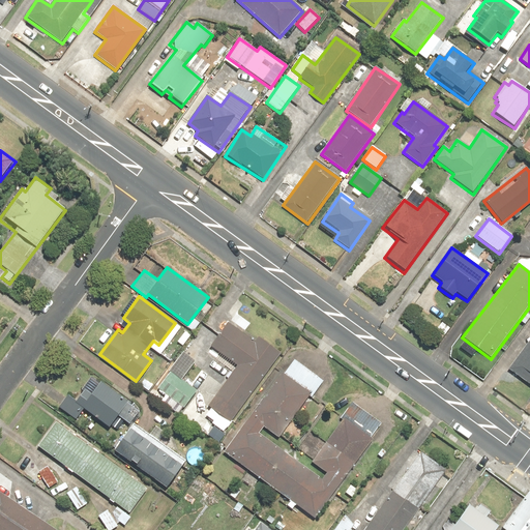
[(210,347),(236,365),(206,407),(230,423),(280,353),(258,337),(254,344),(227,324),(210,347)]
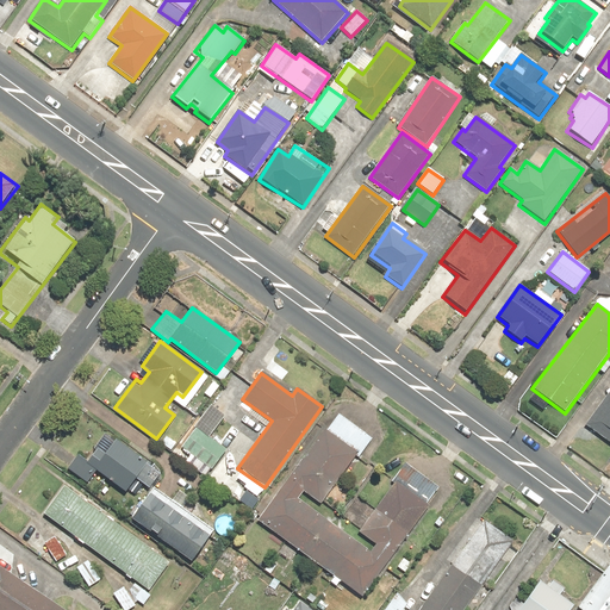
[(609,390),(585,425),(609,443),(609,390)]
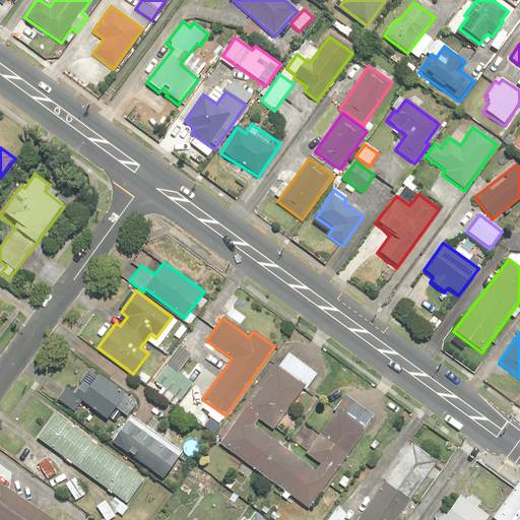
[(167,365),(154,381),(180,400),(192,384),(167,365)]
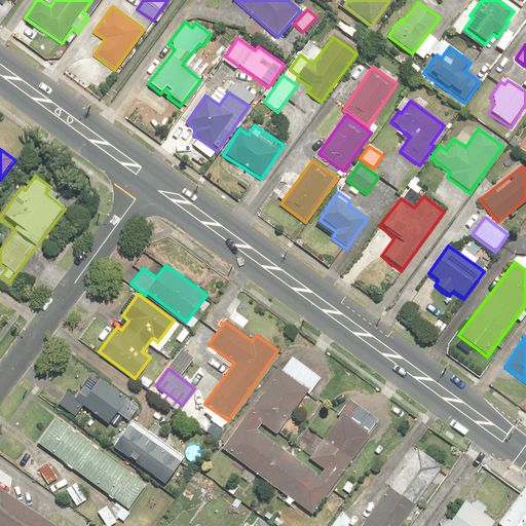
[(307,390),(278,370),(221,449),(311,514),(367,436),(340,417),(309,459),(324,470),(320,476),(257,430),(261,424),(275,435),(307,390)]
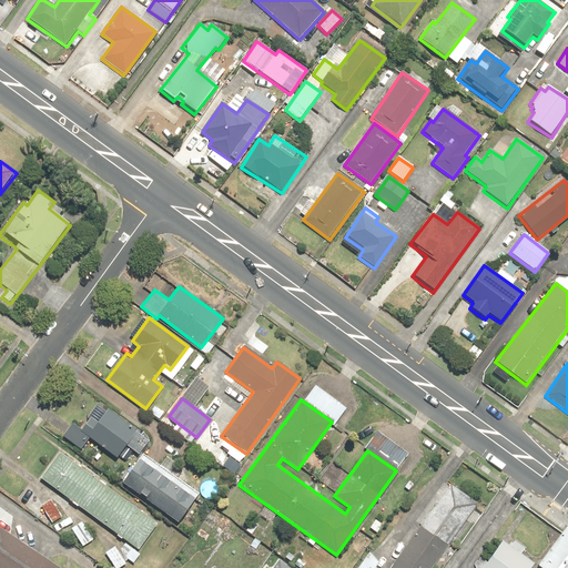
[(80,449),(88,439),(115,459),(124,445),(138,455),(149,440),(105,411),(97,424),(89,418),(81,430),(72,424),(63,436),(80,449)]
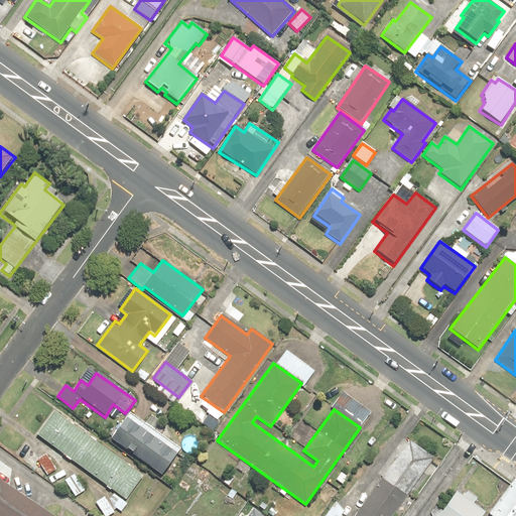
[(108,501),(122,512),(128,503),(125,501),(142,477),(52,411),(35,435),(114,492),(108,501)]
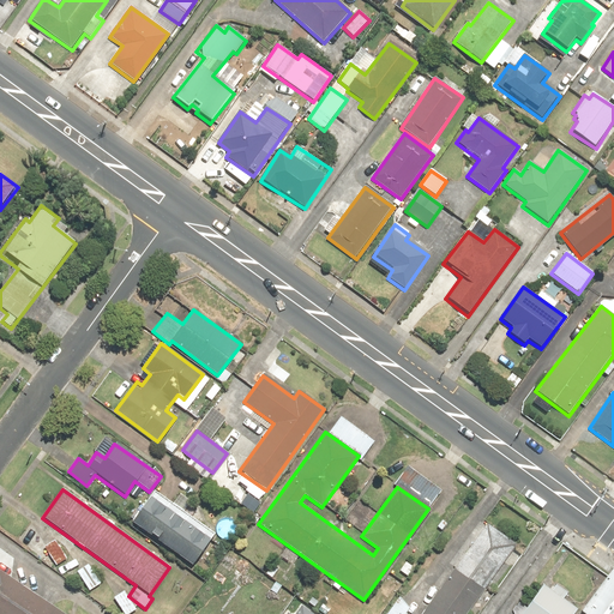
[(211,540),(150,494),(130,522),(192,566),(211,540)]
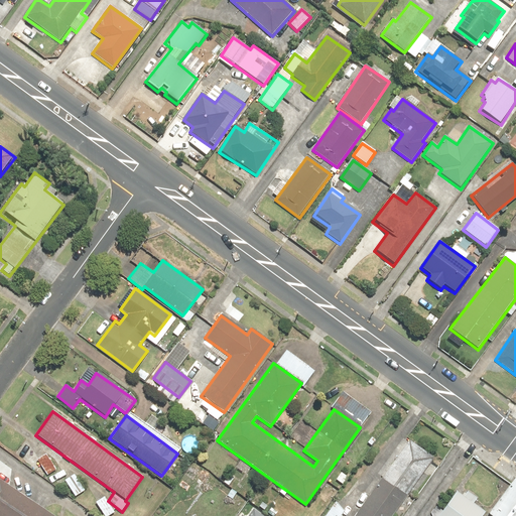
[(392,515),(432,458),(407,440),(355,515),(341,515),(345,511),(335,504),(327,515),(392,515)]
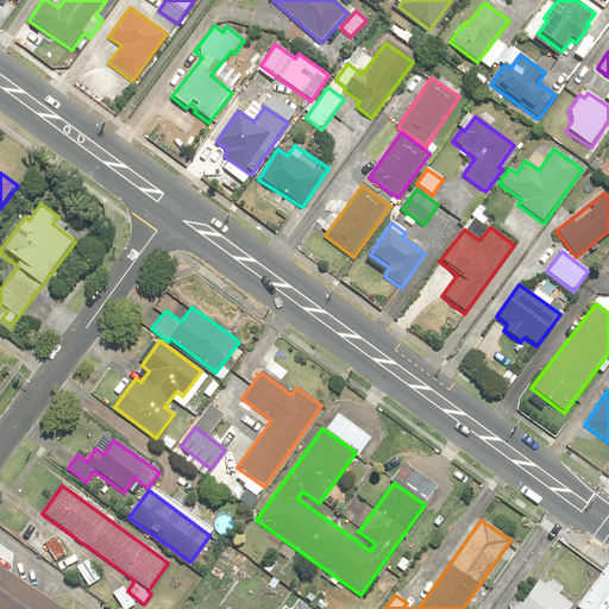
[(54,535),(44,542),(55,560),(66,554),(54,535)]
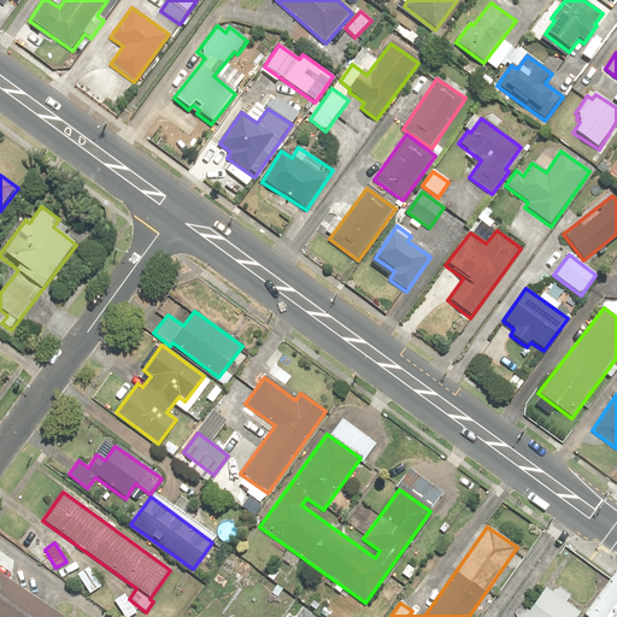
[(88,568),(76,575),(88,594),(100,586),(88,568)]
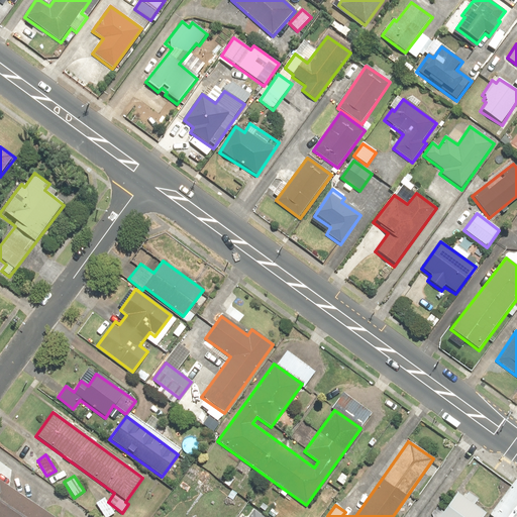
[(53,516),(0,481),(0,516),(53,516)]
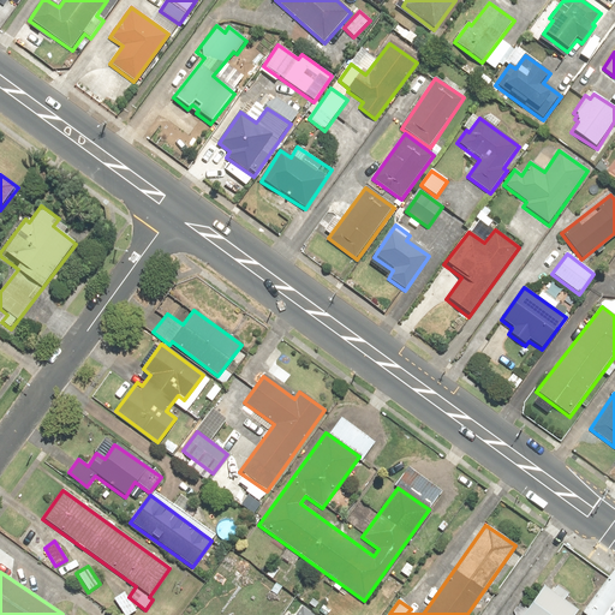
[(614,614),(614,579),(611,577),(584,614),(614,614)]
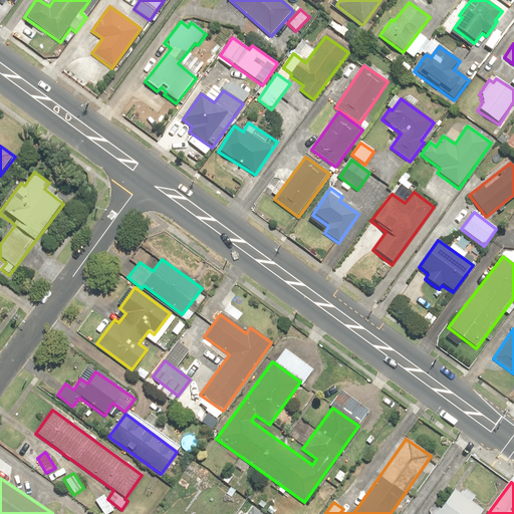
[(478,513),(481,511),(470,503),(475,497),(464,489),(459,495),(454,491),(436,513),(478,513)]
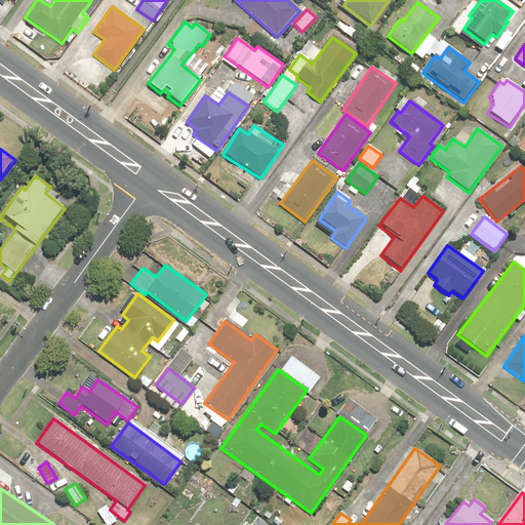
[(107,506),(96,512),(105,524),(110,524),(117,521),(107,506)]
